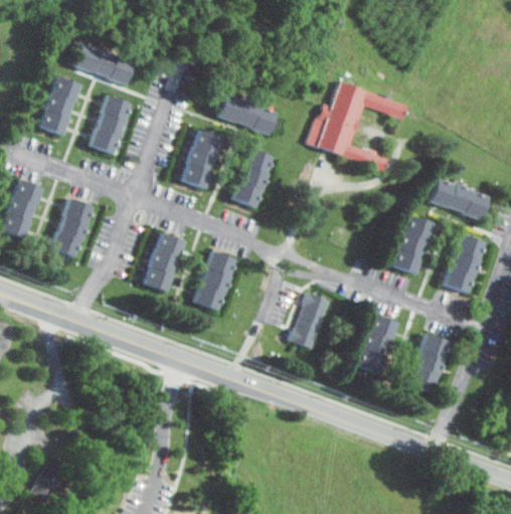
[(82,43),(74,66),(128,83),(136,60),(82,43)]
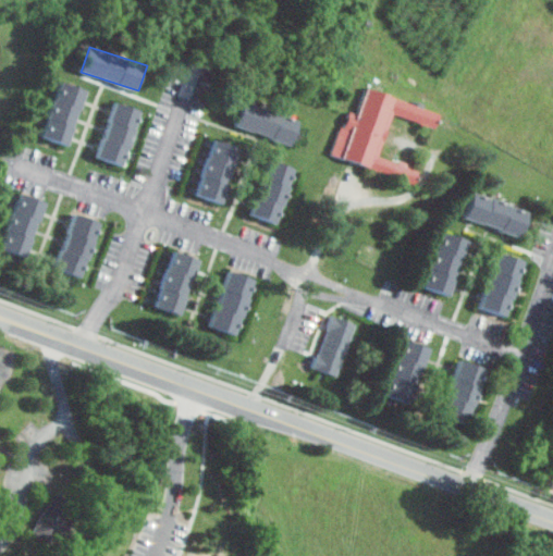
[(87,90),(60,82),(44,139),(70,147),(87,90)]
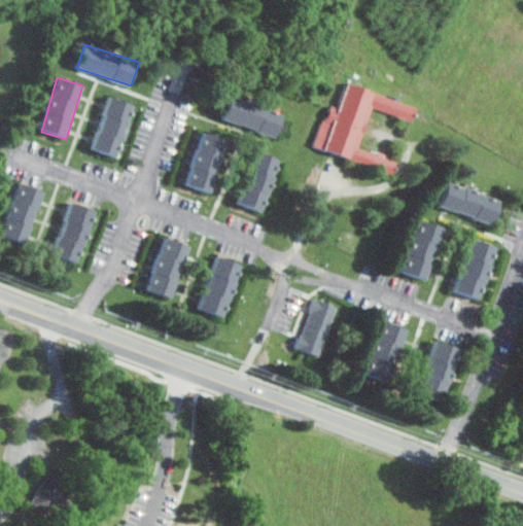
[(413,120),(418,106),(347,84),(339,109),(330,106),(317,149),(394,173),(398,160),(361,148),(374,108),(413,120)]
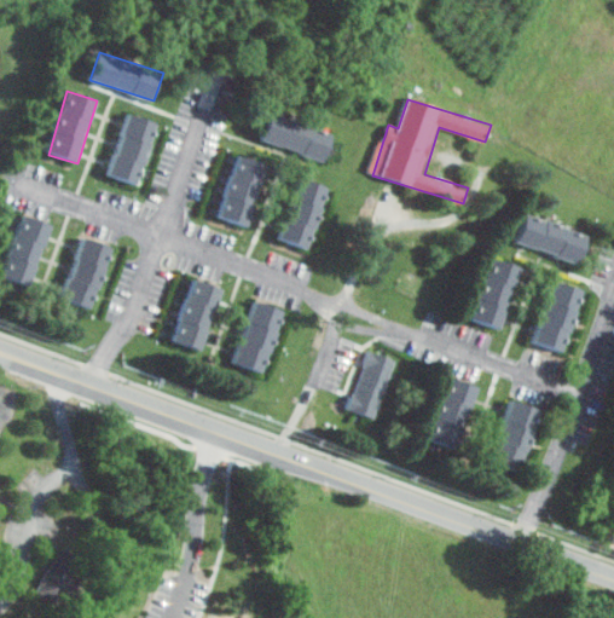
[(109,177),(138,185),(157,123),(128,114),(109,177)]
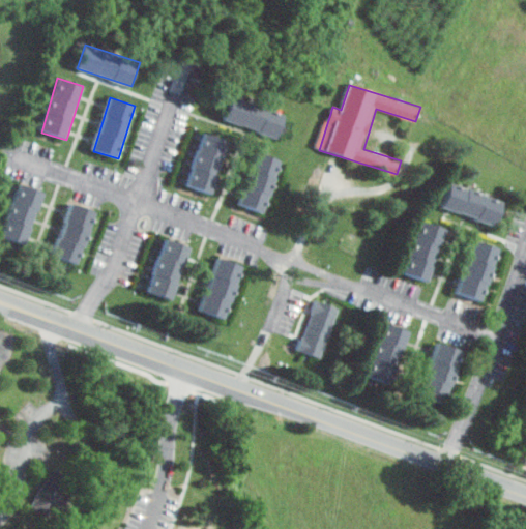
[(279,138),(286,114),(232,97),(225,121),(279,138)]
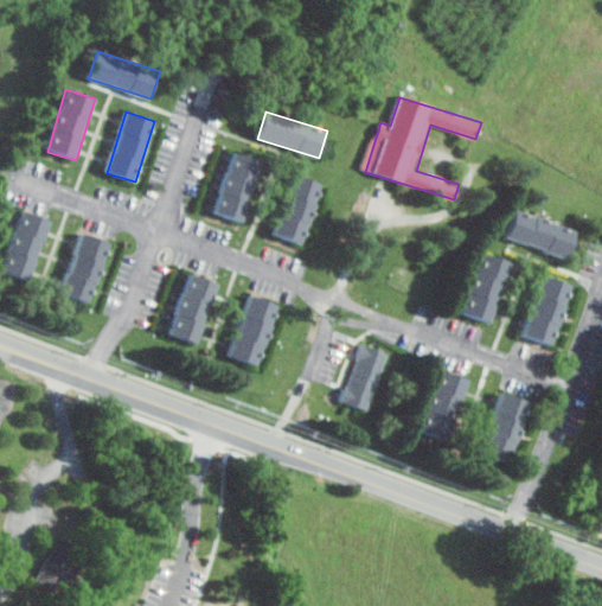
[(242,223),(262,161),(234,152),(213,214),(242,223)]
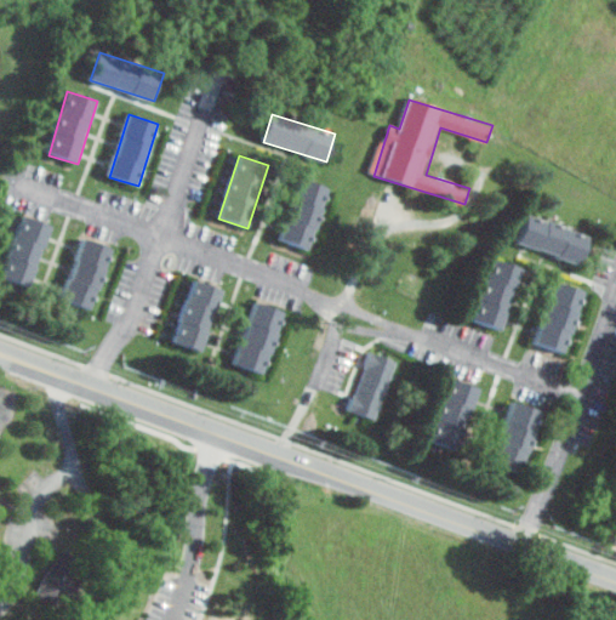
[(280,243),(311,251),(330,188),(300,178),(280,243)]
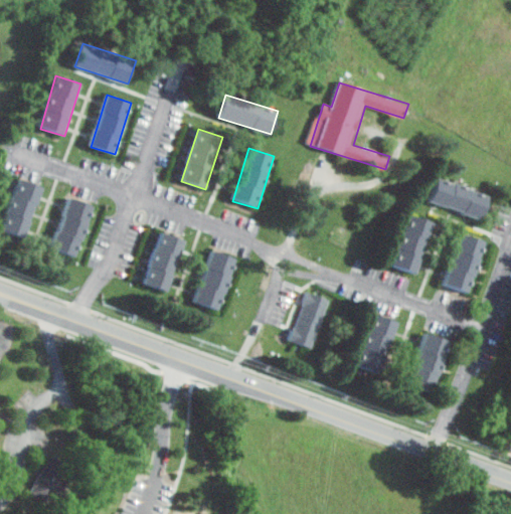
[(25,238),(42,187),(18,180),(1,230),(25,238)]
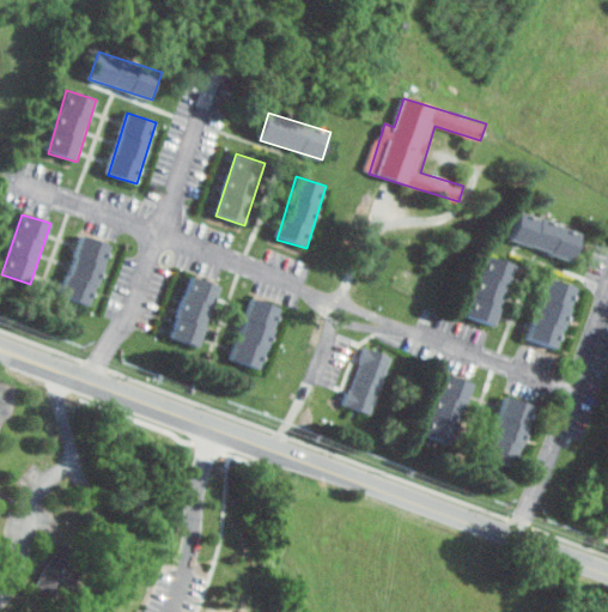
[(582,231),(518,214),(511,242),(575,259),(582,231)]
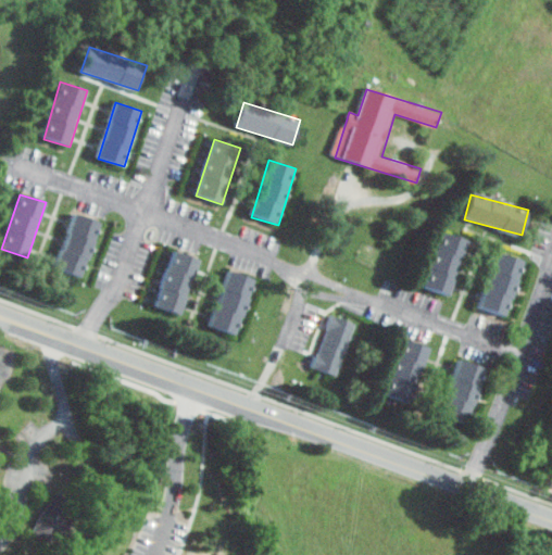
[(82,278),(100,224),(75,215),(57,269),(82,278)]
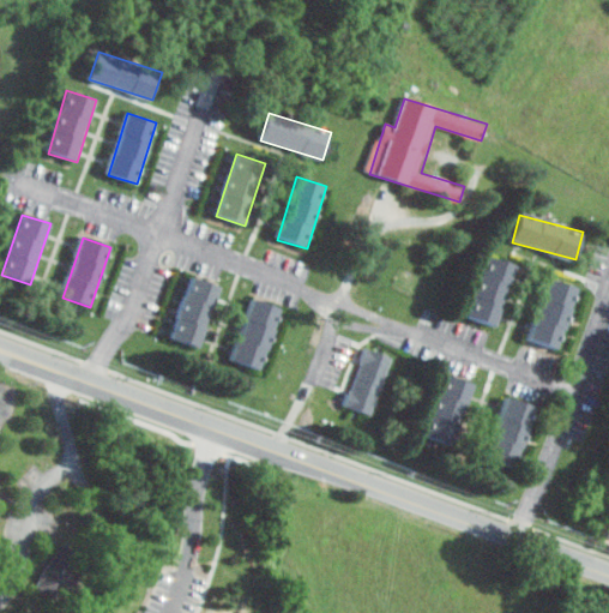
[(495,326),(518,266),(490,256),(468,317),(495,326)]
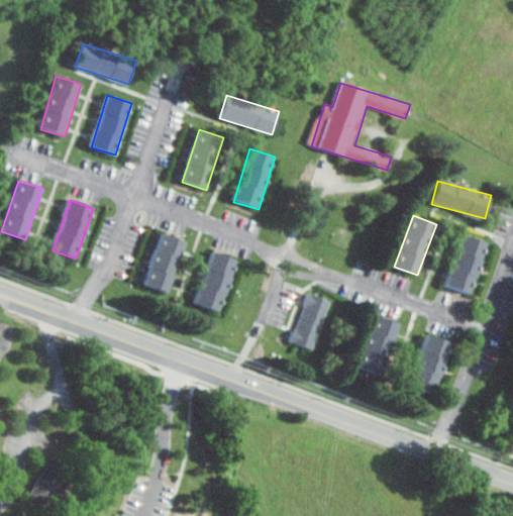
[(186,242),(161,233),(144,286),(169,294),(186,242)]
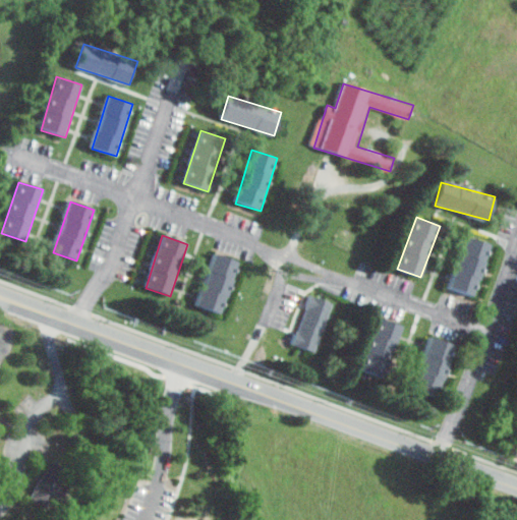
[(451,289),(474,296),(492,244),(467,237),(451,289)]
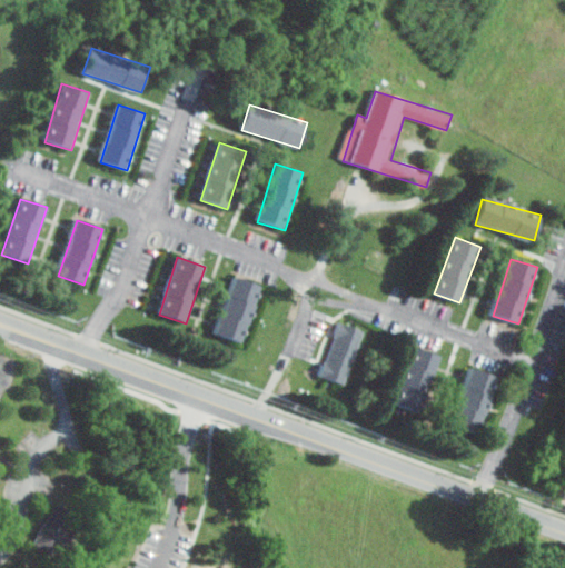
[(215,335),(241,345),(261,288),(235,279),(215,335)]
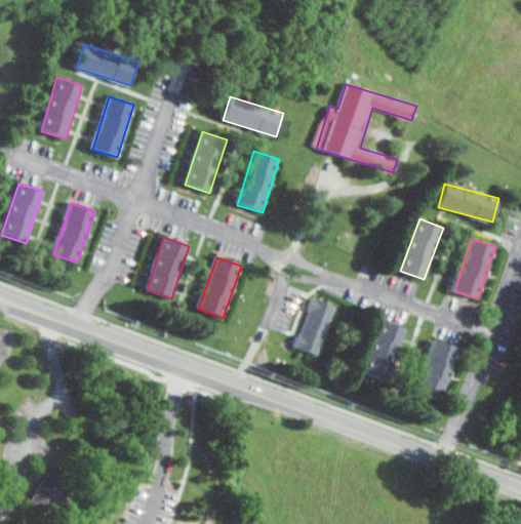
[(298,349),(322,356),(337,306),(314,298),(298,349)]
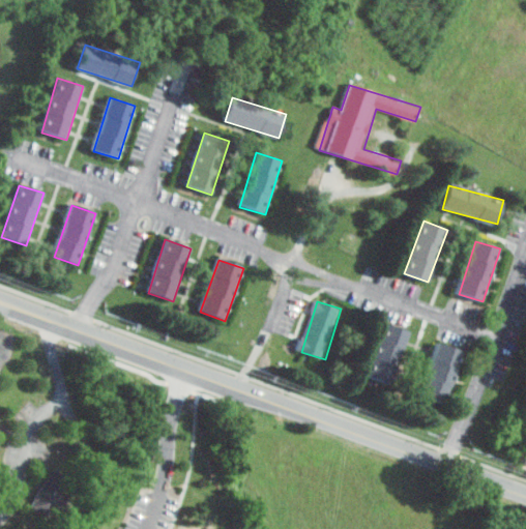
[(408,331),(383,323),(367,378),(391,385),(408,331)]
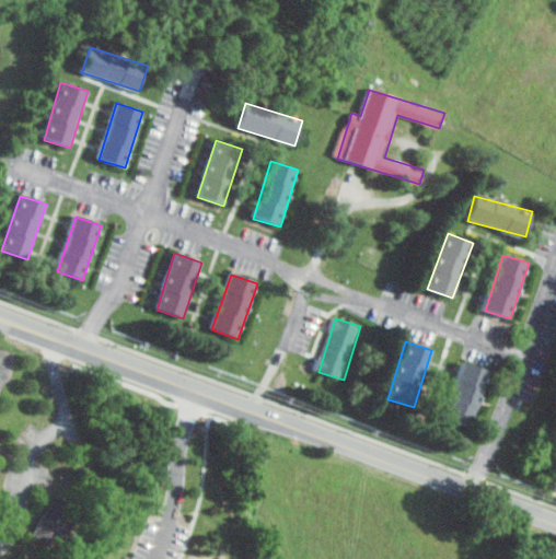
[(471,428),(488,371),(462,363),(446,420),(471,428)]
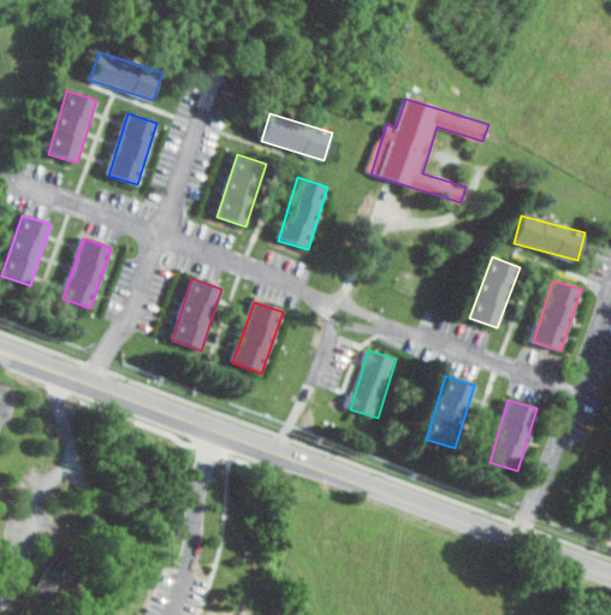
[(77,587),(93,557),(65,544),(41,590),(65,602),(73,586),(77,587)]
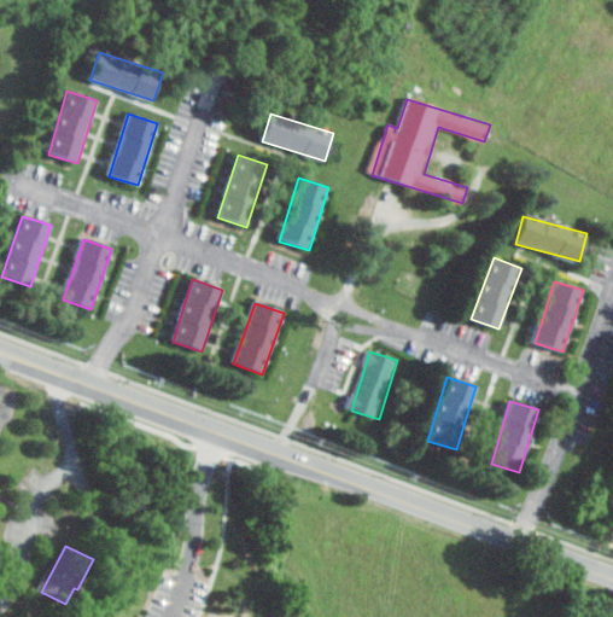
All buildings are outlined.
